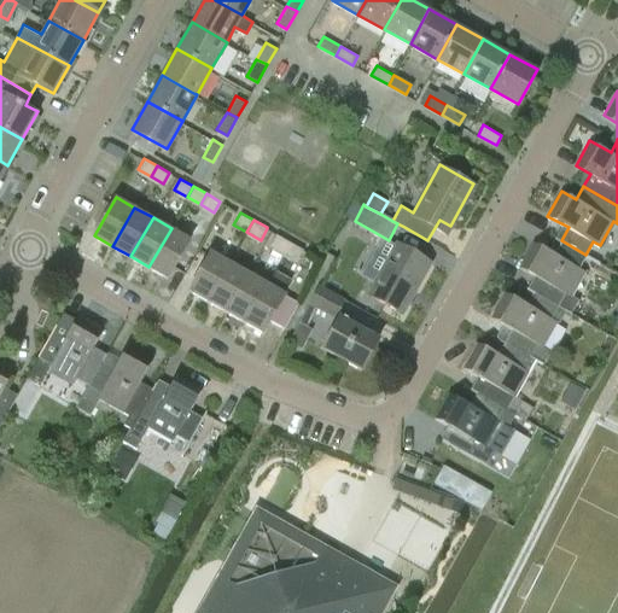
[(172,228),(149,267),(168,278),(190,239),(172,228)]
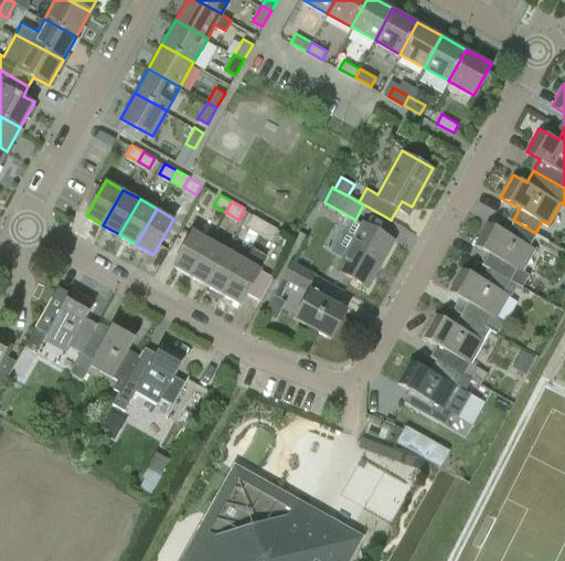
[(258,232),(265,220),(253,213),(246,224),(258,232)]
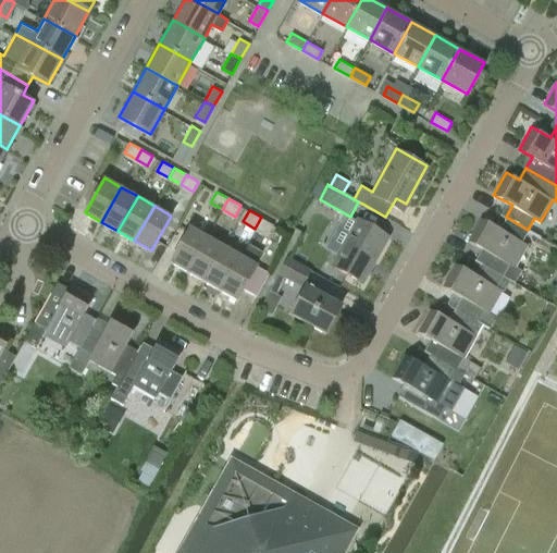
[(268,235),(273,224),(261,217),(255,229),(268,235)]
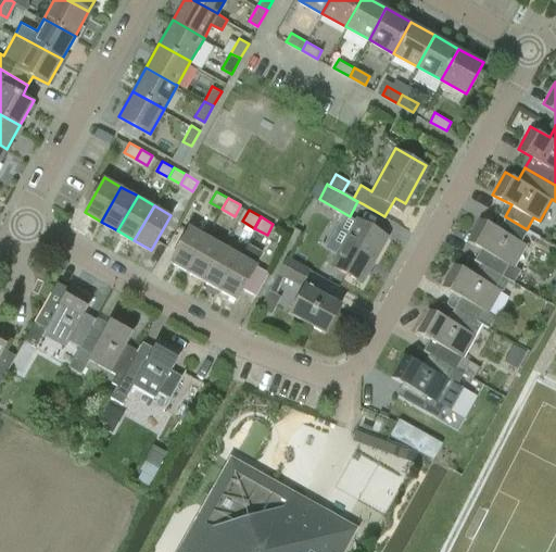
[(480,217),(467,239),(485,250),(480,262),(502,274),(514,280),(520,268),(515,265),(527,243),(521,240),(527,229),(505,216),(498,228),(480,217)]
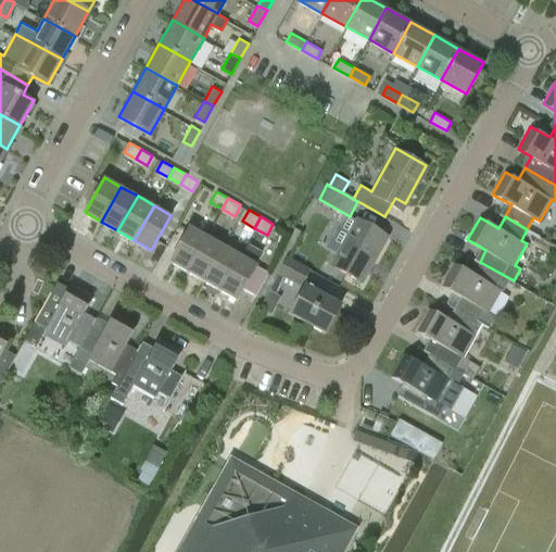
[(362,280),(387,235),(356,217),(331,263),(362,280)]
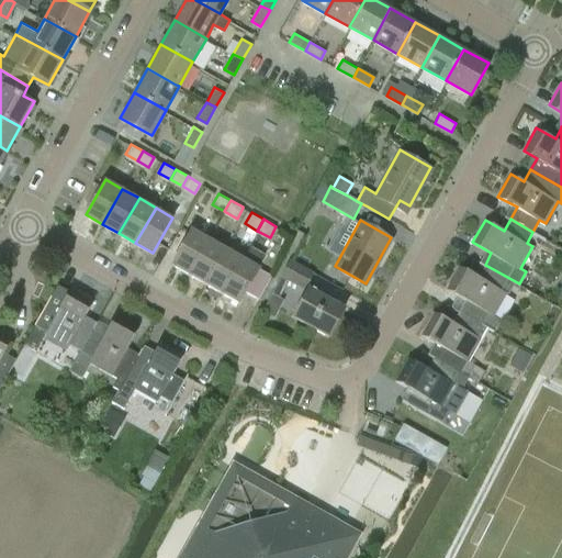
[(189,274),(209,238),(192,229),(172,264),(189,274)]
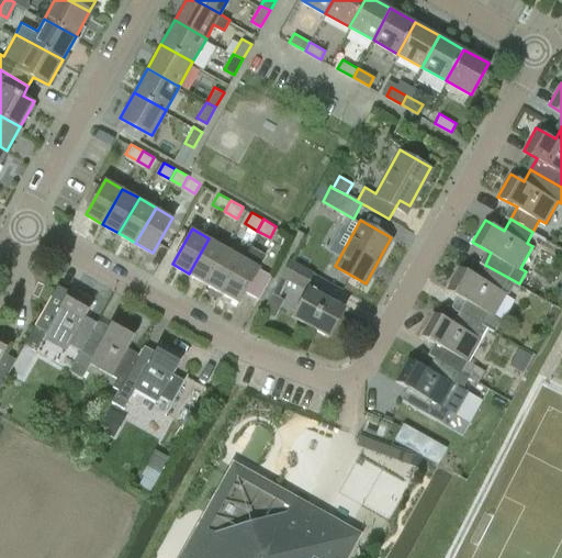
[(225,247),(209,238),(189,274),(205,282),(225,247)]
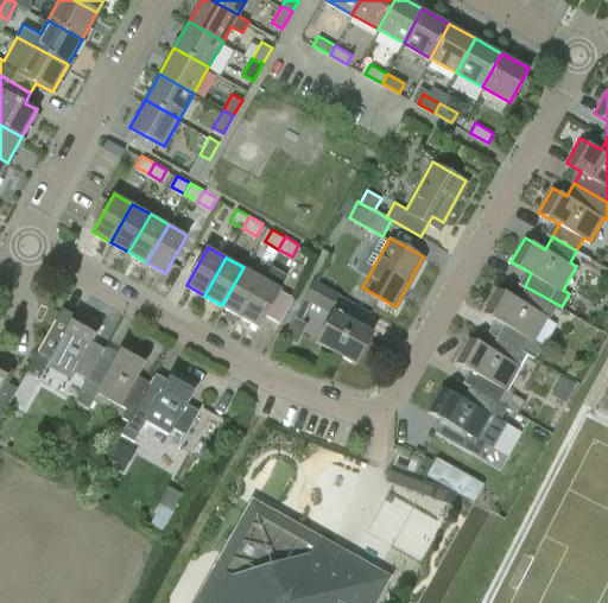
[(240,316),(263,278),(244,267),(222,305),(240,316)]
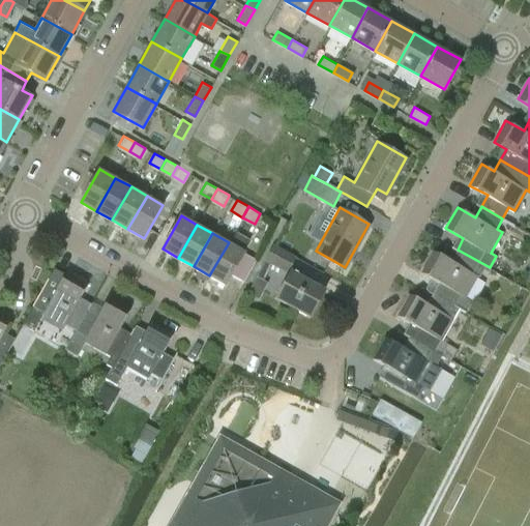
[(229,242),(209,275),(226,285),(232,272),(245,281),(258,259),(244,252),(229,242)]
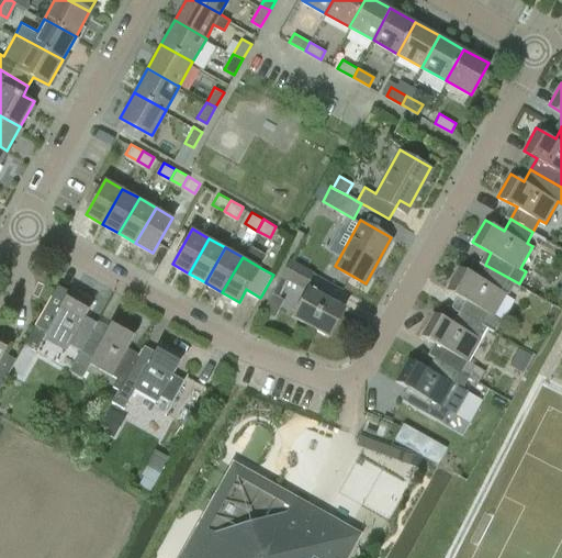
[(282,275),(273,290),(279,293),(288,277),(304,287),(313,271),(290,259),(282,274),(282,275)]
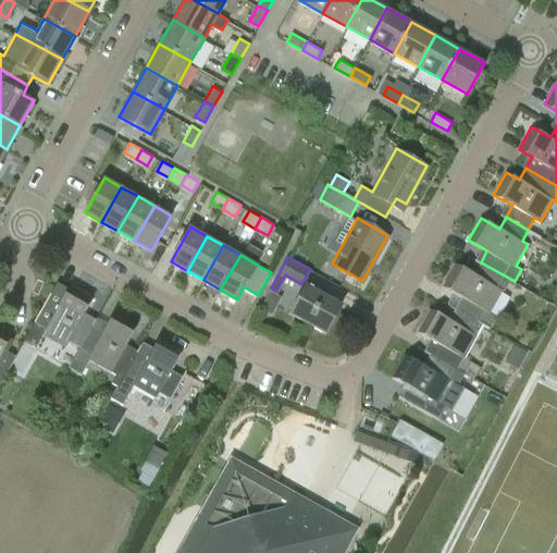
[(455,262),(443,285),(461,296),(455,307),(478,320),(483,323),(491,328),(497,316),(490,312),(503,290),(496,286),(503,274),(481,262),(474,273),(455,262)]
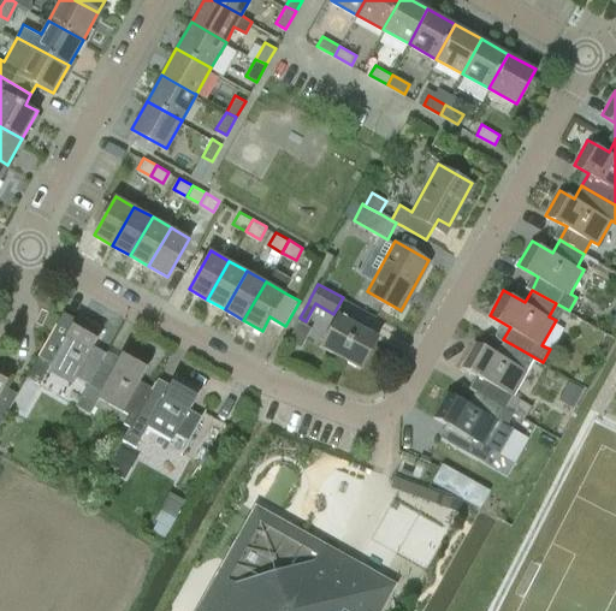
[(360,367),(377,336),(339,314),(321,346),(360,367)]
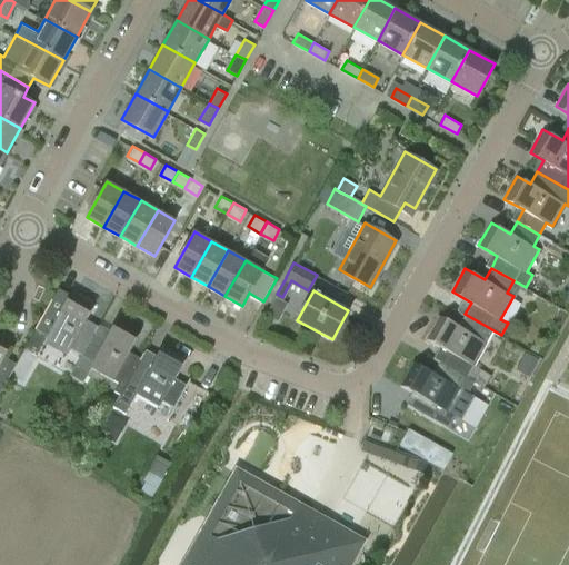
[(36,327),(23,348),(25,348),(30,352),(37,355),(46,339),(67,352),(70,347),(81,354),(95,330),(98,325),(86,319),(93,305),(71,291),(60,311),(47,304),(33,327),(36,327)]
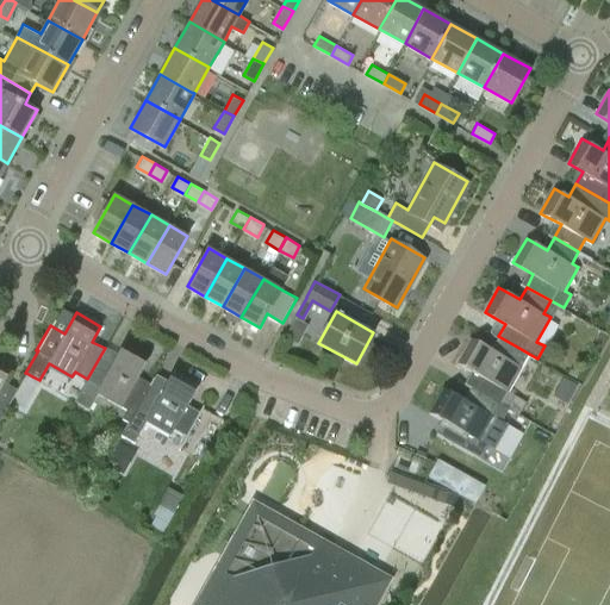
[(471,337),(456,362),(478,373),(471,386),(500,403),(506,391),(509,391),(522,366),(529,354),(523,350),(498,336),(491,349),(471,337)]
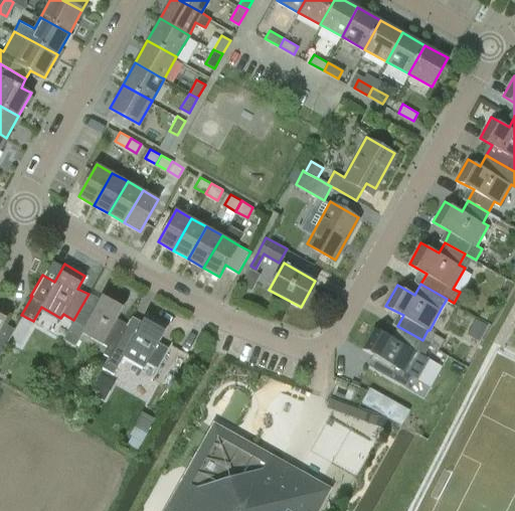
[(66,331),(63,338),(74,344),(81,331),(102,343),(107,345),(103,352),(109,355),(116,344),(127,323),(117,317),(127,300),(106,288),(96,305),(86,299),(73,320),(67,331),(66,331)]
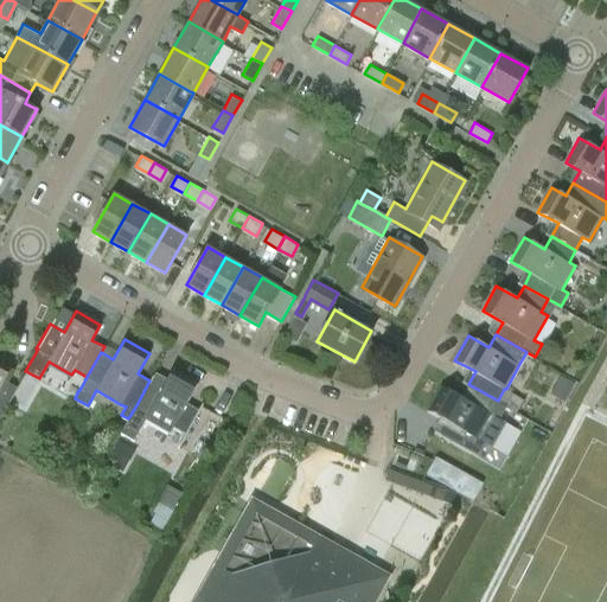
[(0,417),(17,389),(18,386),(5,379),(12,366),(0,358),(0,417)]
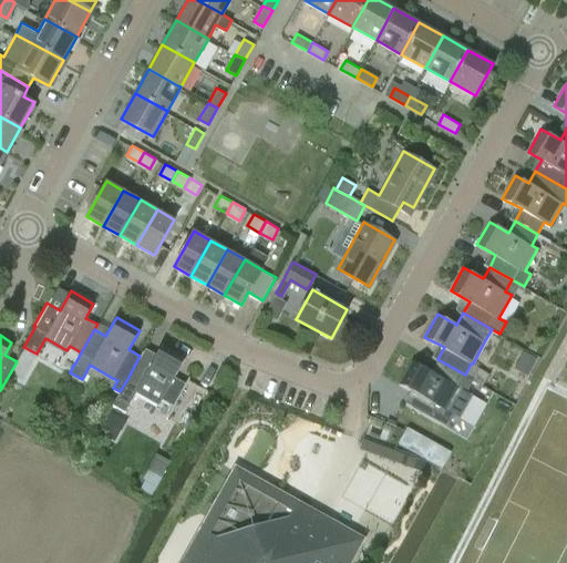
[(152,362),(140,356),(127,379),(120,391),(113,403),(125,411),(135,391),(158,403),(161,399),(174,405),(186,382),(174,376),(185,356),(163,343),(152,362)]
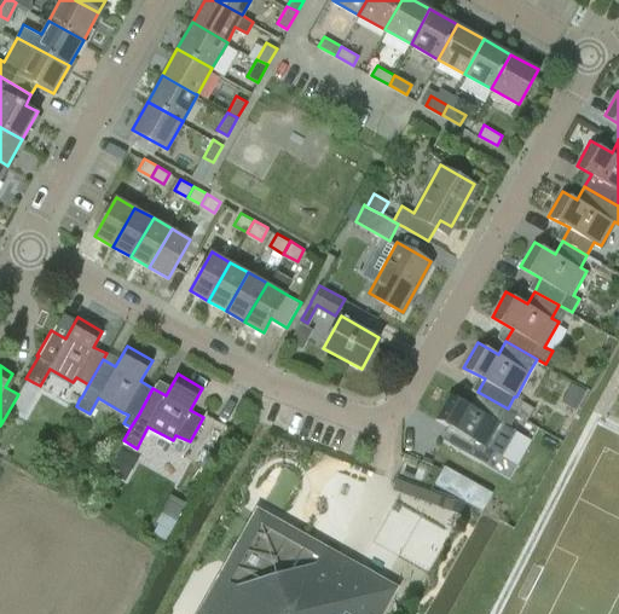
[(572,383),(563,400),(574,406),(584,391),(572,383)]
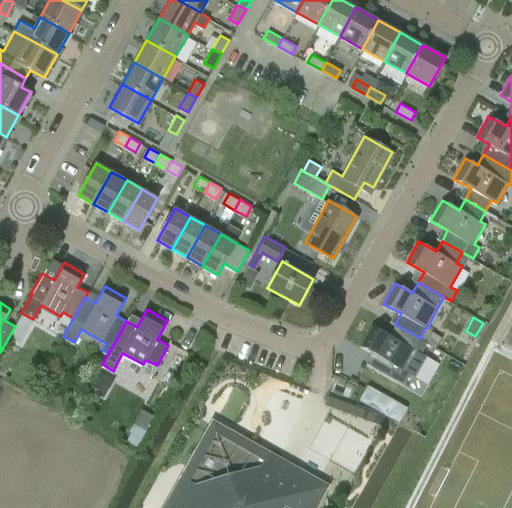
[(372,325),(360,345),(372,352),(366,363),(371,366),(392,378),(403,383),(409,372),(413,375),(424,355),(420,353),(426,341),(420,338),(395,324),(389,334),(372,325)]
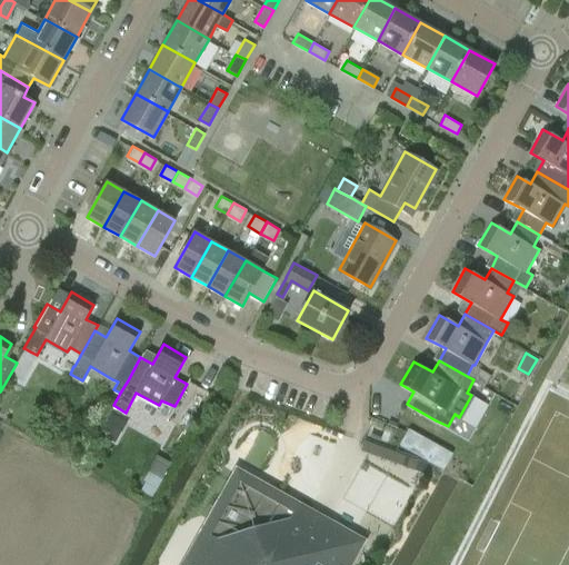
[(490,374),(475,365),(472,365),(467,376),(473,379),(485,385),(490,374)]
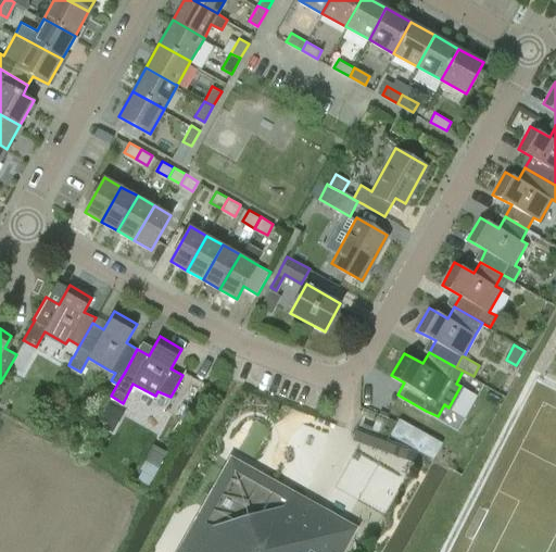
[(412,446),(420,429),(399,417),(390,433),(412,446)]
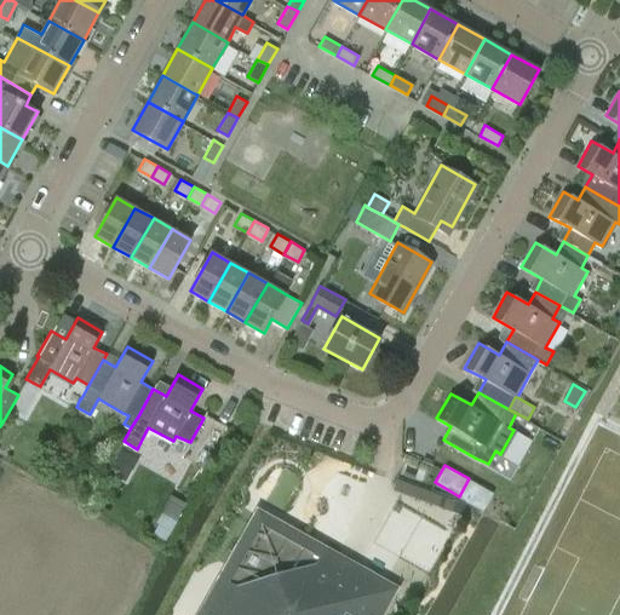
[(171,494),(156,522),(158,523),(171,529),(172,530),(187,503),(171,494)]
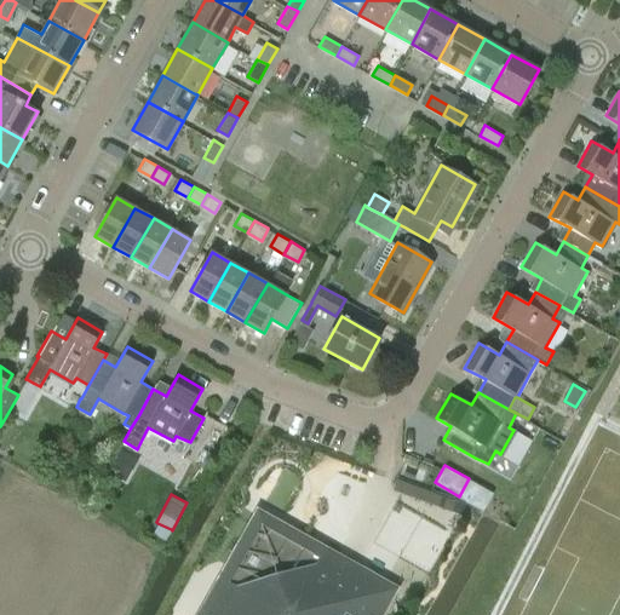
[(451,499),(447,507),(461,512),(465,504),(451,499)]
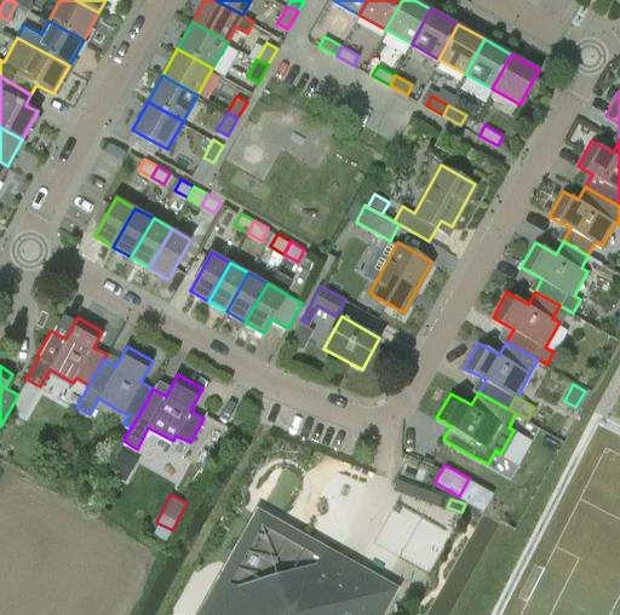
[(158,523),(153,533),(165,540),(171,529),(158,523)]
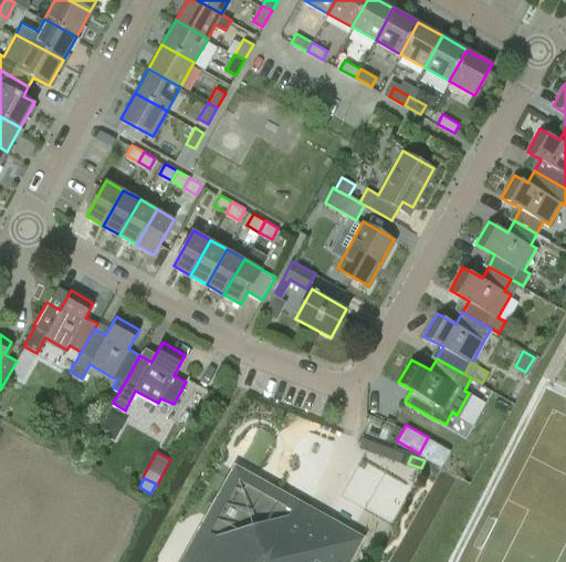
[(348,561),(363,537),(326,516),(320,528),(240,484),(216,528),(203,520),(179,561),(348,561)]
